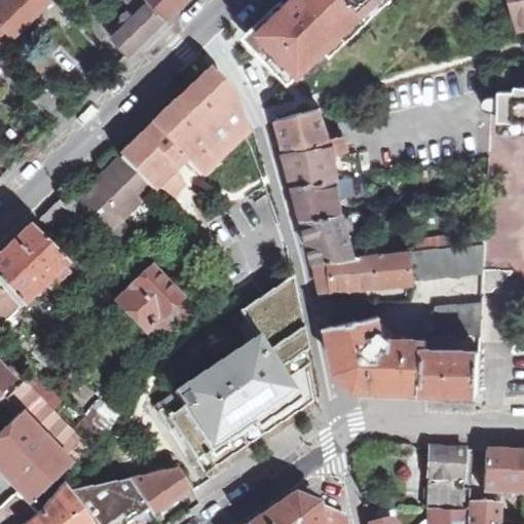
[(0,45),(1,44),(0,37),(0,27),(8,20),(16,29),(46,0),(0,0),(0,45)]
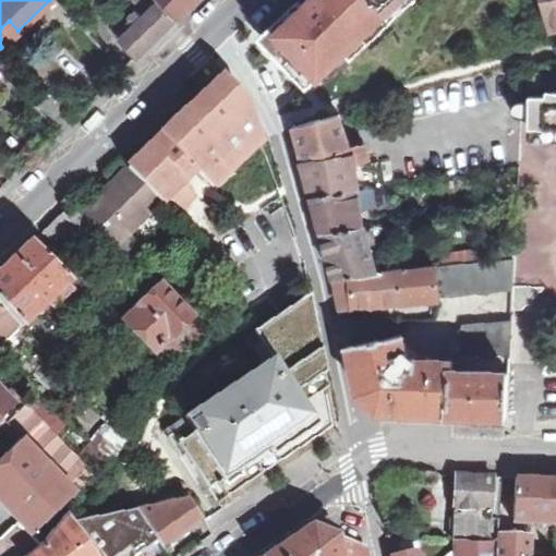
[(176,16),(160,0),(155,0),(142,13),(134,20),(130,16),(113,32),(136,56),(154,38),(153,38),(156,34),(157,35),(176,16)]
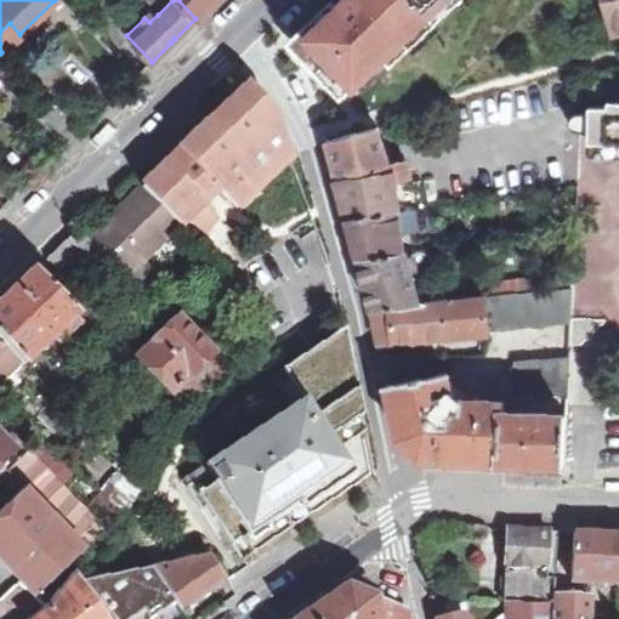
[(158,15),(172,0),(152,0),(148,4),(158,15)]
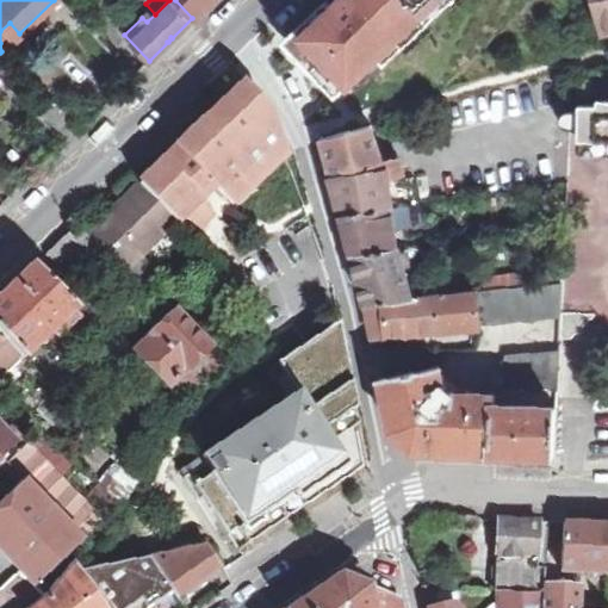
[(175,0),(192,18),(211,0),(175,0)]
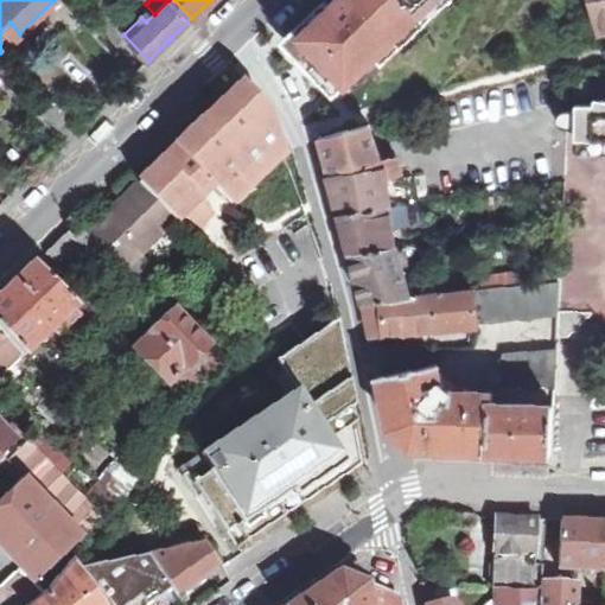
[(323,0),(287,34),(300,46),(295,52),(333,91),(374,53),(430,0),(323,0)]
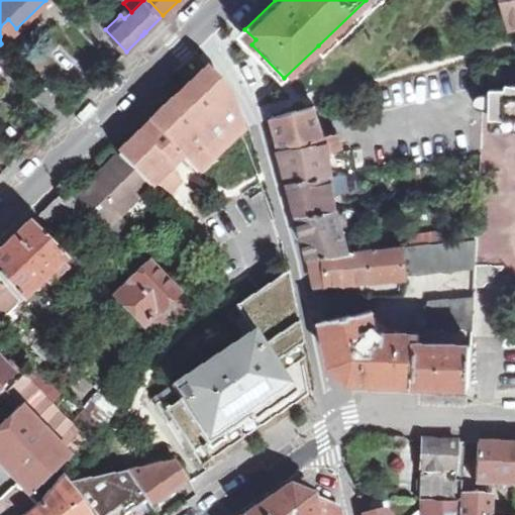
[(366,0),(318,45),(325,52),(378,0),(366,0)]
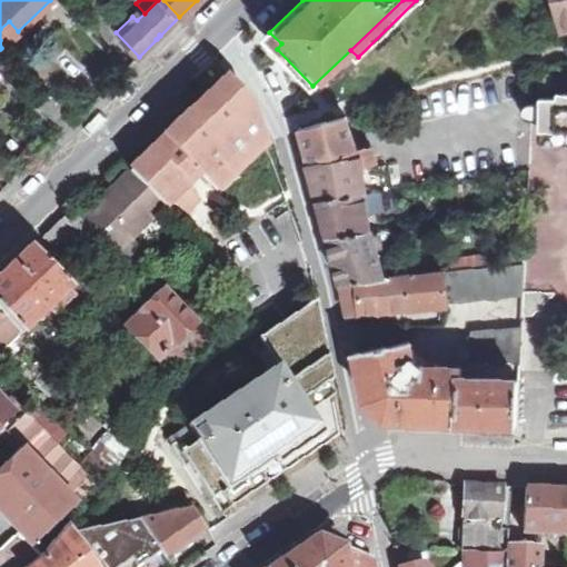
[(553,0),(559,27),(566,25),(566,0),(553,0)]
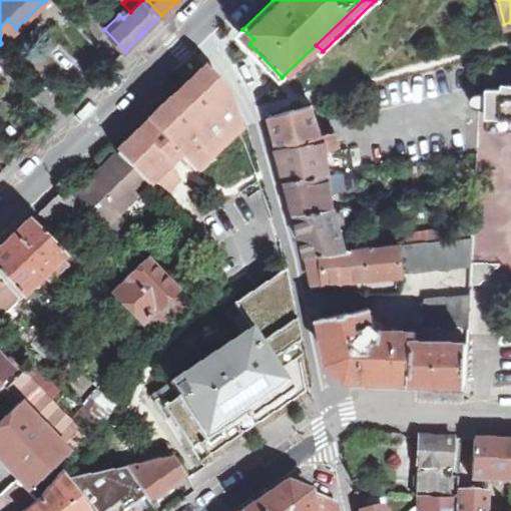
[(0,36),(1,43),(16,28),(8,19),(0,26),(0,36)]
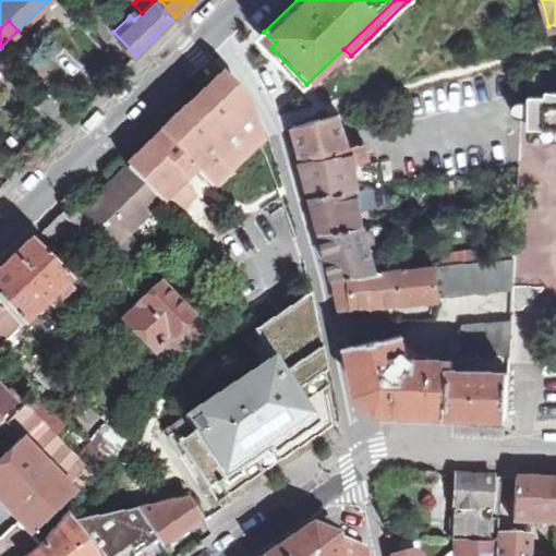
[(212,184),(260,139),(246,100),(220,75),(161,132),(164,133),(154,143),(152,142),(127,161),(162,200),(173,213),(194,192),(182,179),(185,177),(182,173),(193,164),(212,184)]
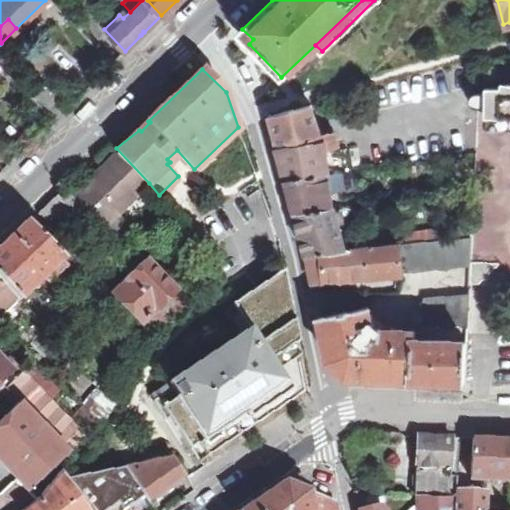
[(509,81),(499,81),(499,86),(484,86),(484,89),(481,90),(480,90),(478,91),(478,93),(477,94),(476,96),(476,98),(477,100),(478,102),(479,103),(480,104),(482,104),(483,105),(483,115),(509,115),(509,81)]
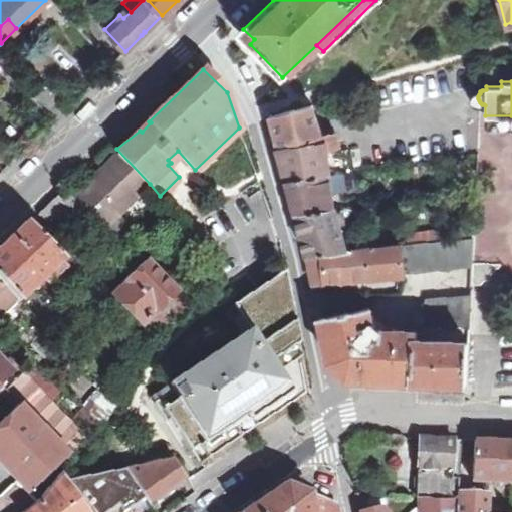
[(311,103),(269,113),(279,149),(323,141),(311,103)]
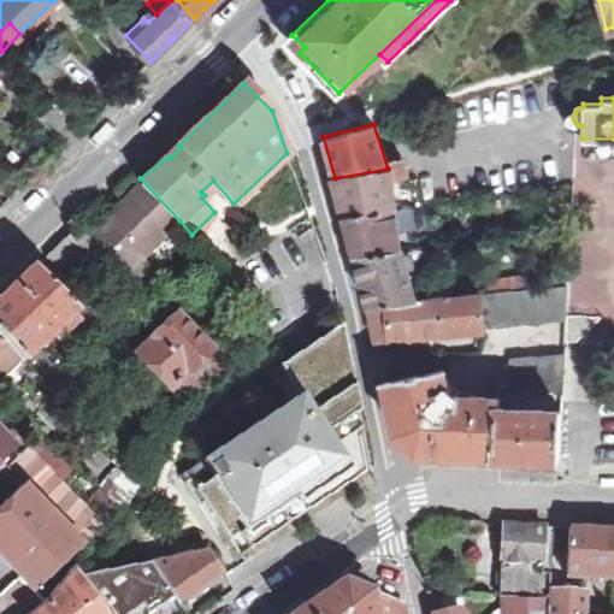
[(344,213),(385,207),(399,205),(399,199),(393,200),(389,176),(388,169),(335,178),(344,213)]
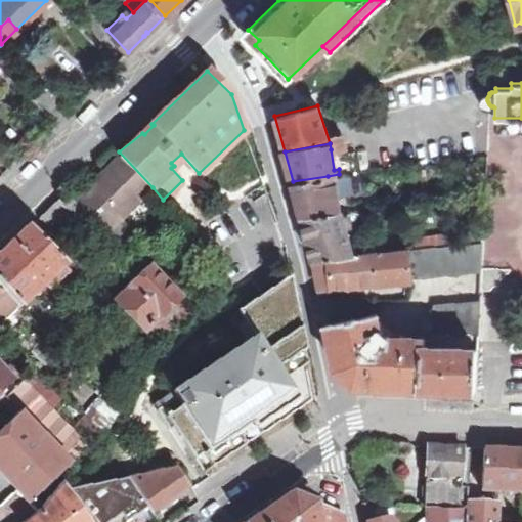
[(153,187),(119,151),(72,197),(88,215),(104,232),(153,187)]
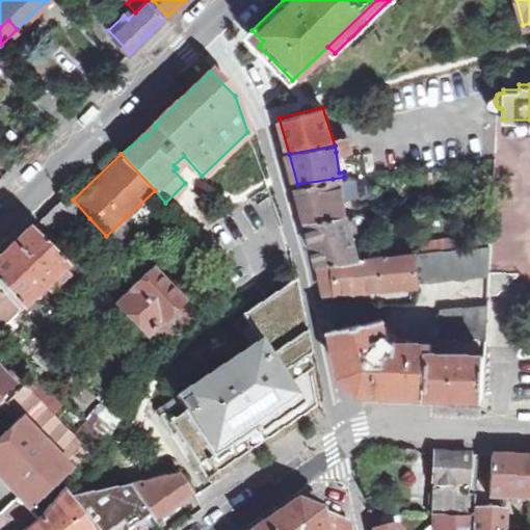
[(307,219),(338,215),(333,179),(297,184),(307,219)]
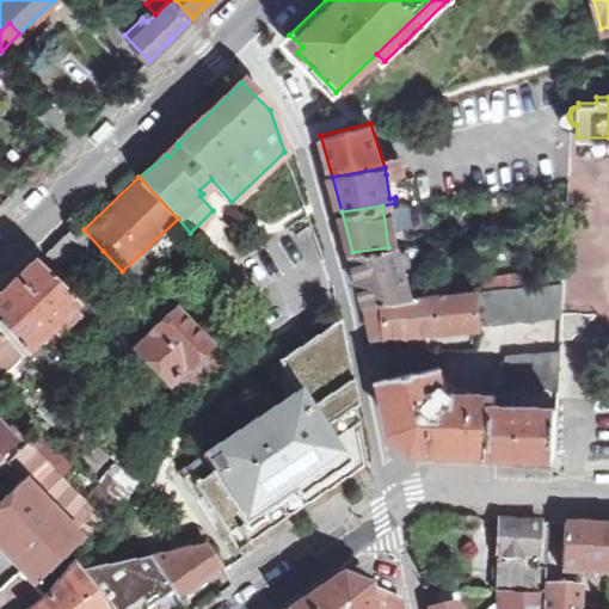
[(78,223),(47,251),(72,280),(103,251),(84,229),(78,223)]
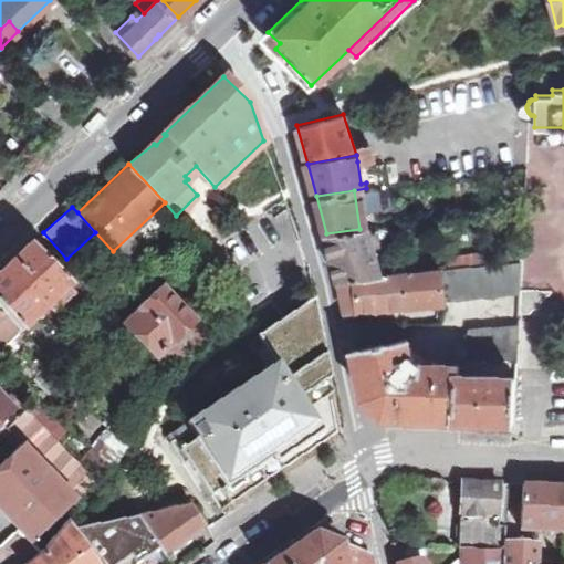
[(338,278),(380,274),(380,273),(368,228),(359,229),(326,233),(338,278)]
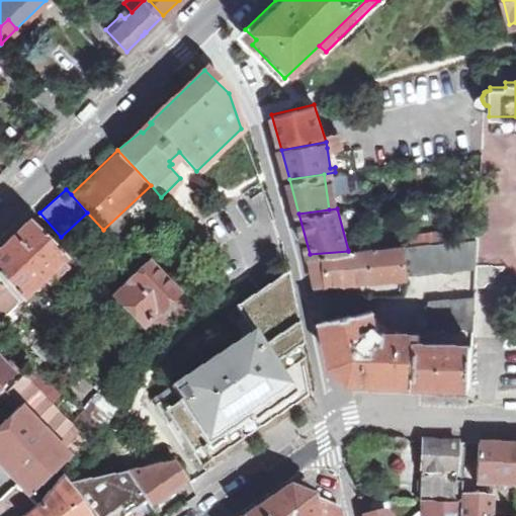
[(0,280),(16,297),(19,302),(44,278),(49,282),(68,264),(28,223),(0,249),(0,280)]
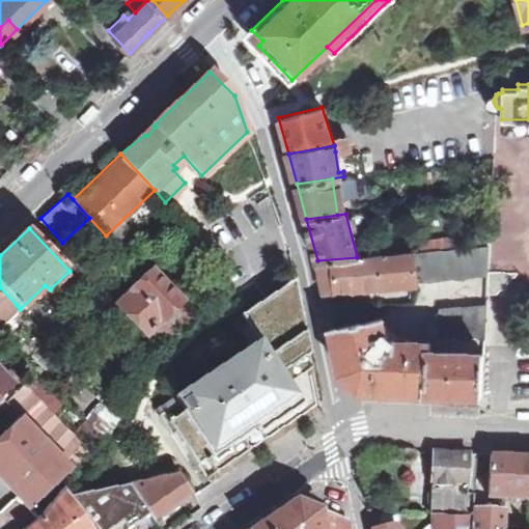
[(442,238),(443,247),(488,242),(488,232),(442,238)]
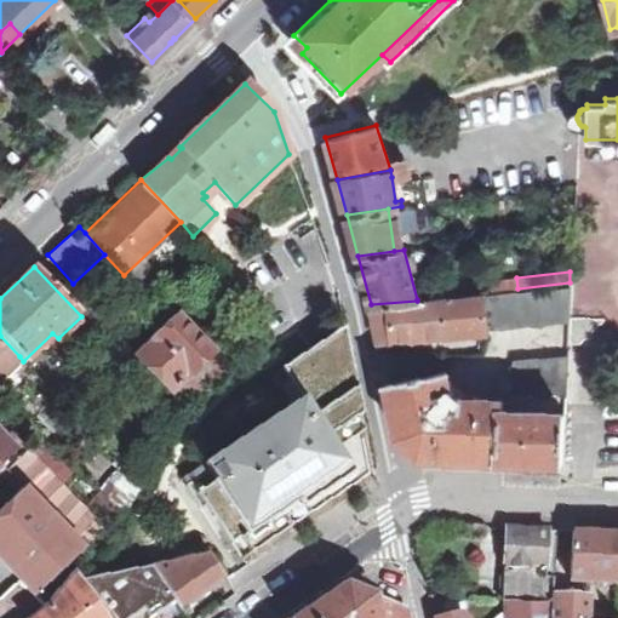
[(481,292),(484,327),(567,318),(568,314),(570,282),(518,289),(481,292)]
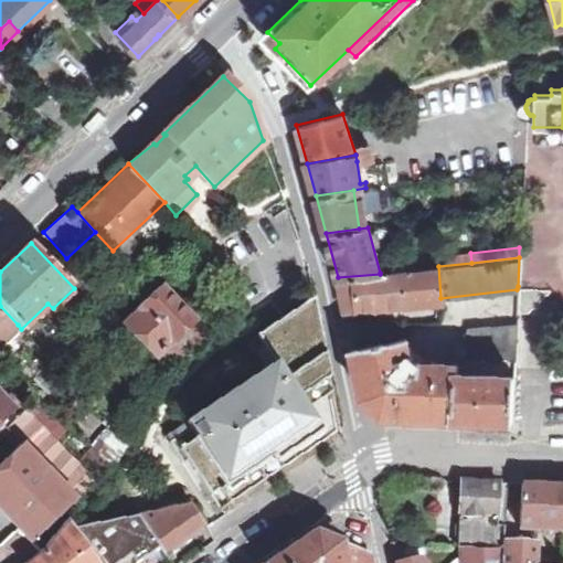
[(344,309),(441,300),(441,298),(438,266),(380,273),(380,274),(338,277),(344,309)]
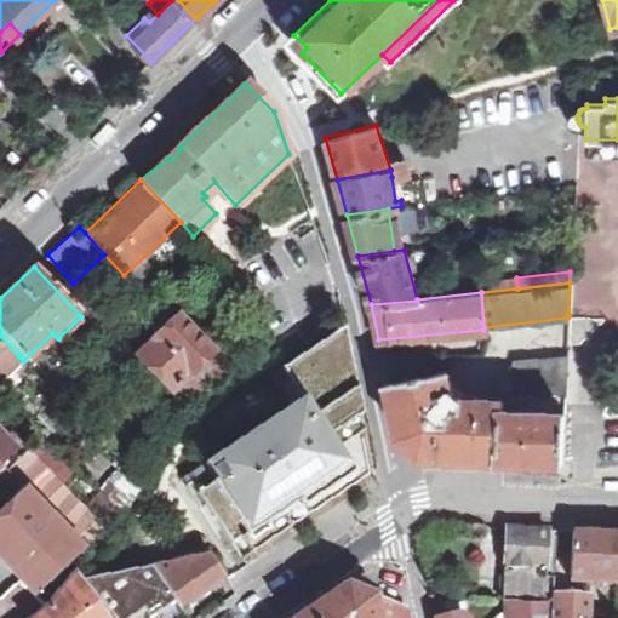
[(136,353),(169,389),(210,350),(177,314),(153,336),(153,338),(136,353)]
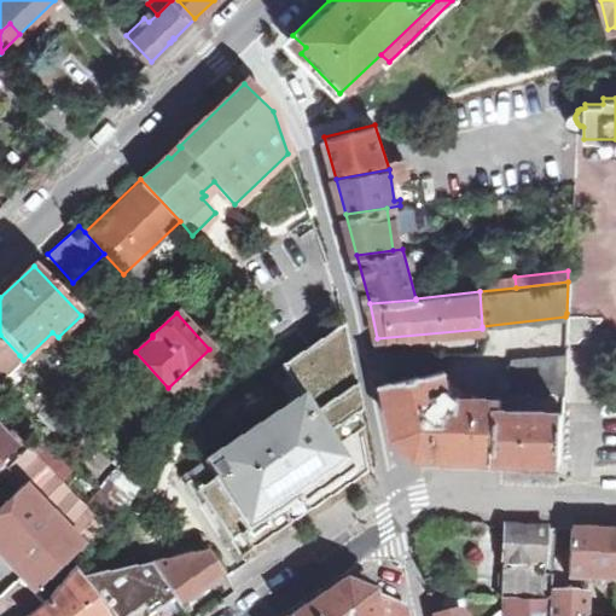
[(599,313),(567,313),(565,317),(565,340),(576,340),(599,313)]
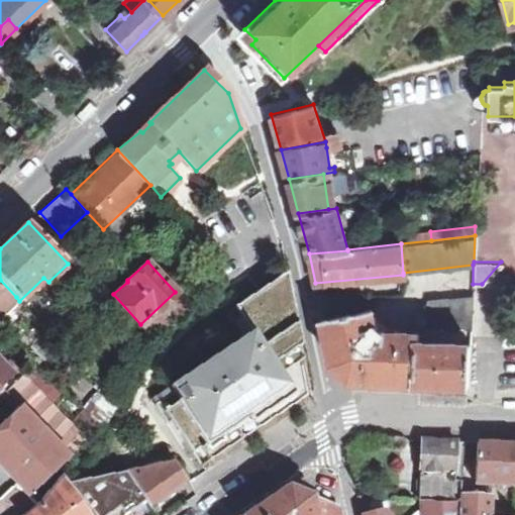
[(171,417),(193,450),(201,445),(205,451),(224,438),(221,434),(222,433),(248,416),(251,420),(295,391),(275,361),(298,344),(301,342),(287,271),(226,310),(243,335),(151,396),(167,420),(171,417)]
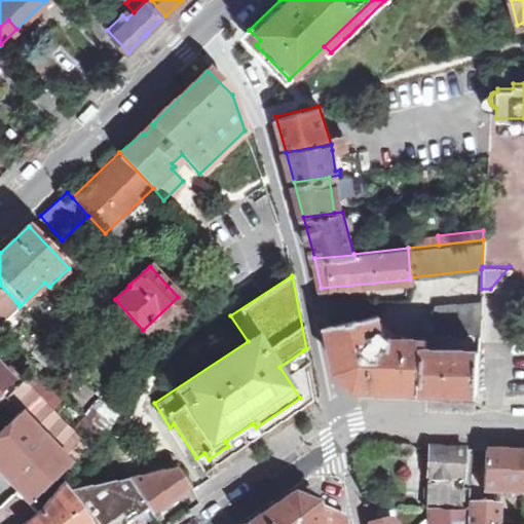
[(0,317),(16,302),(0,285),(0,317)]
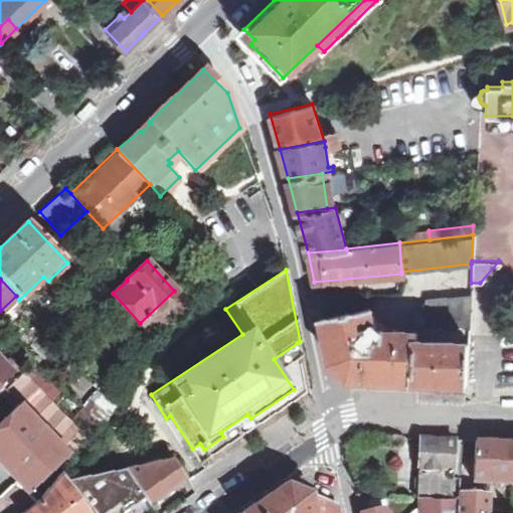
[(462,326),(469,326),(470,294),(424,297),(425,311),(425,324),(462,326)]
